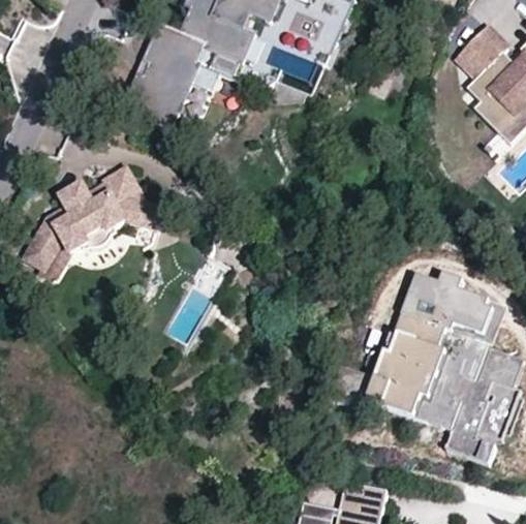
[(189,0),(187,5),(193,7),(182,32),(160,23),(144,60),(151,63),(145,76),(138,73),(124,105),(173,127),(179,113),(182,114),(185,105),(183,104),(191,84),(200,64),(196,63),(203,48),(219,55),(214,65),(265,89),(278,79),(283,69),(266,61),(274,43),(319,64),(330,40),(333,41),(351,0),(189,0)]
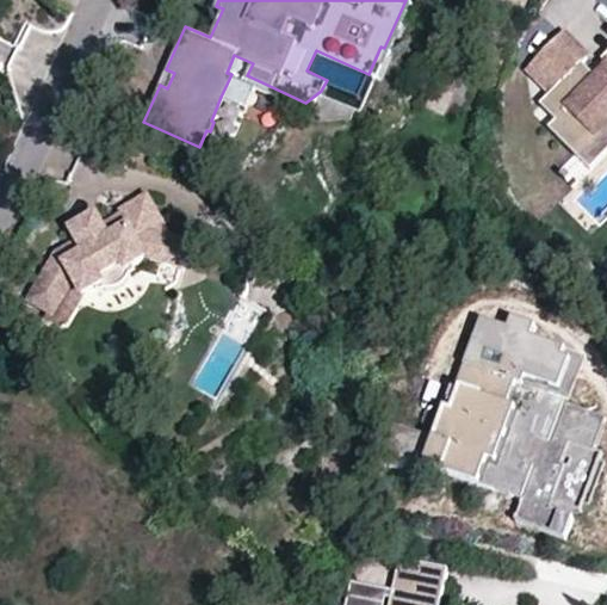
[(412,2),(406,0),(384,48),(390,51),(412,2)]
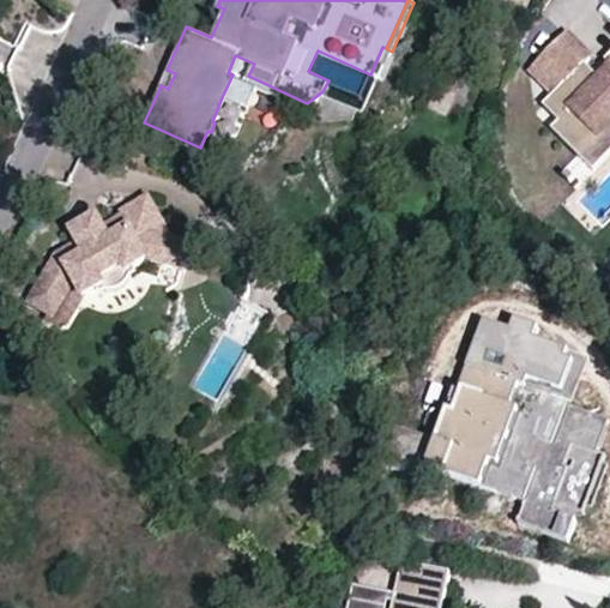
[(609,62),(599,74),(584,59),(589,54),(562,28),(530,61),(554,86),(548,92),(563,109),(557,115),(550,122),(577,150),(609,115),(609,62)]
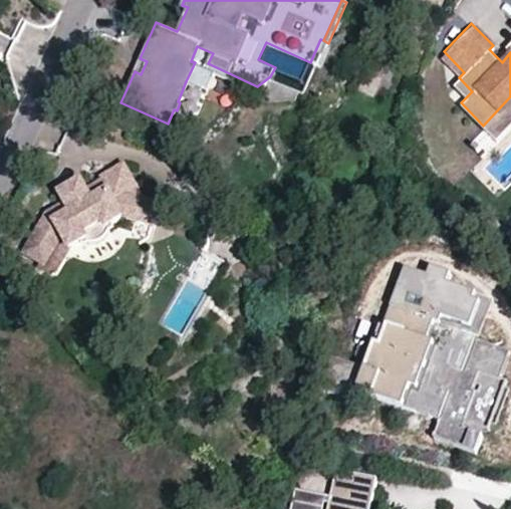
[(318,66),(328,43),(323,40),(320,39),(310,62),(314,64),(318,66)]
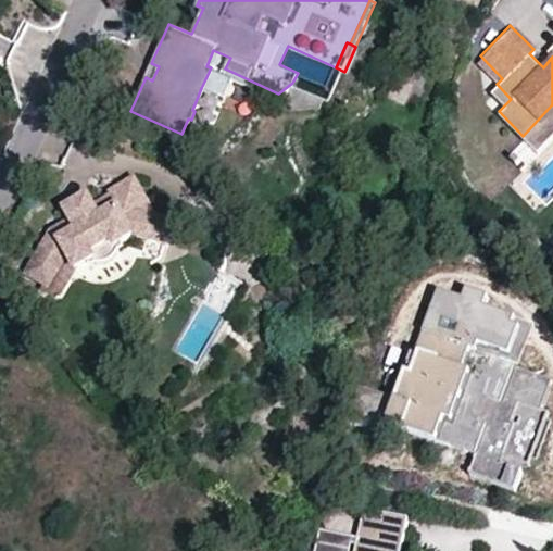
[(222,98),(231,77),(211,67),(201,88),(222,98)]
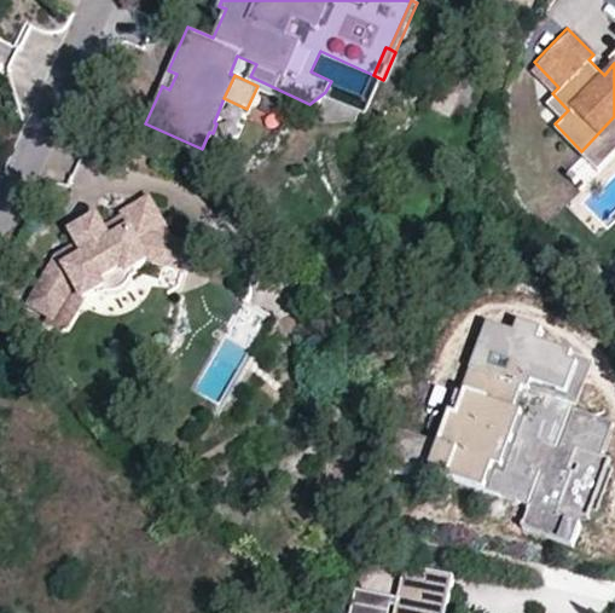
[(568,110),(552,93),(546,100),(562,116),(568,110)]
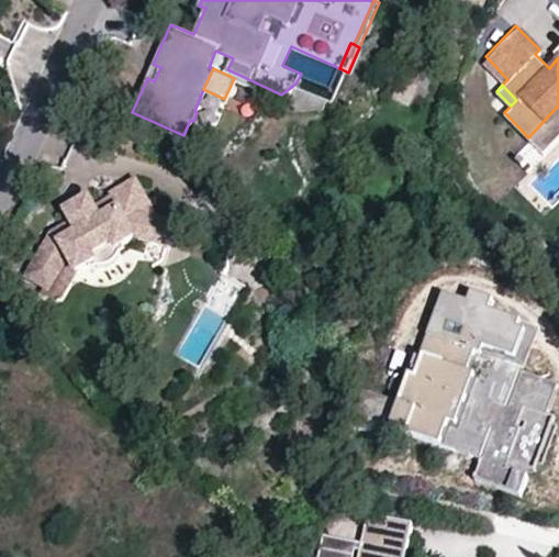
[(558,106),(528,137),(543,153),(558,136),(558,106)]
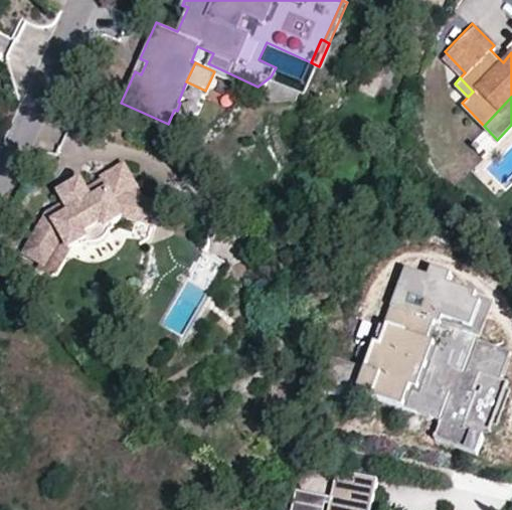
[(46,209),(24,246),(44,259),(58,236),(64,233),(70,242),(80,236),(87,233),(90,238),(98,238),(102,236),(106,233),(108,229),(105,223),(111,219),(122,214),(154,223),(159,202),(144,198),(124,161),(100,175),(101,178),(86,187),(82,182),(71,188),(61,194),(64,199),(46,209)]
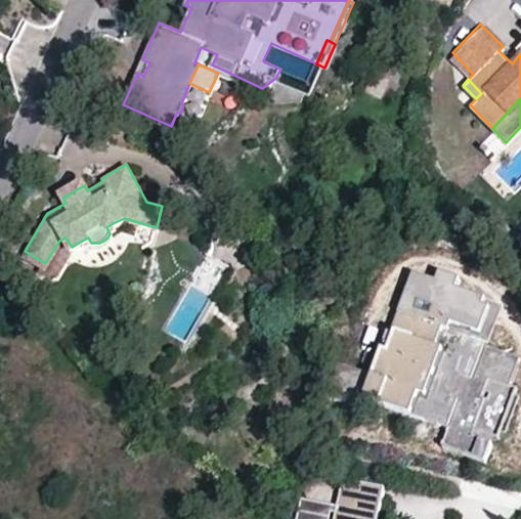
[(113,223),(106,227),(110,233),(116,229),(113,223)]
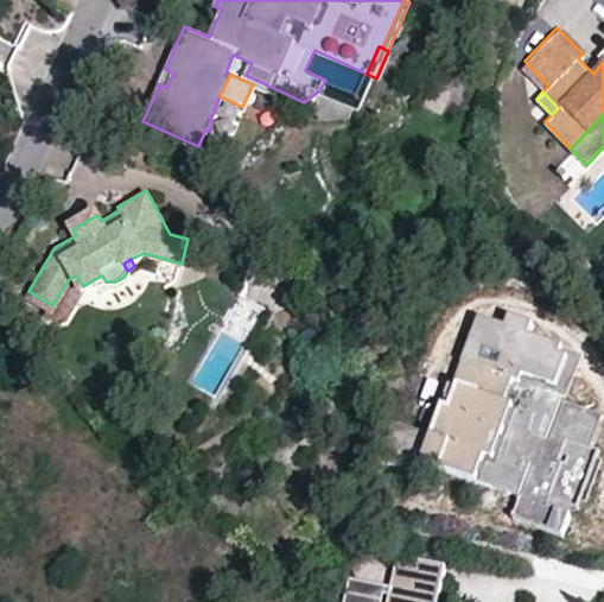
[(63,322),(83,286),(76,276),(69,279),(52,305),(44,321),(63,322)]
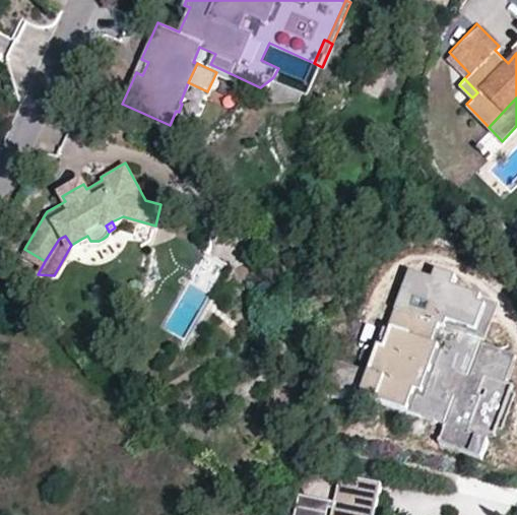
[(84,244),(90,241),(87,236),(81,239),(84,244)]
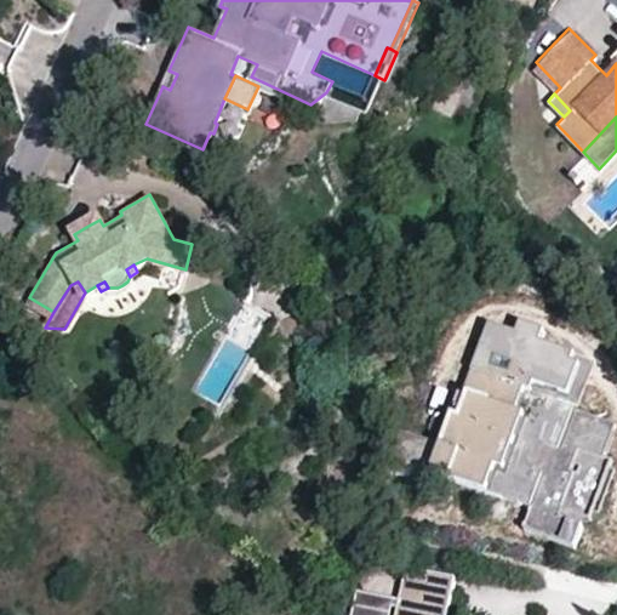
[(224,334),(250,348),(251,349),(272,317),(244,300),(224,334)]
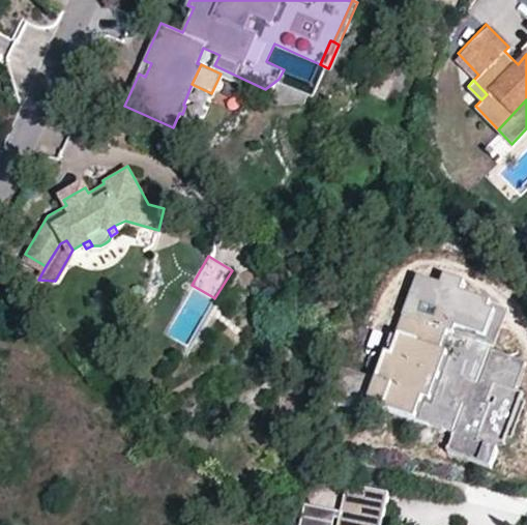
[(489,344),(482,342),(497,301),(460,288),(463,279),(443,271),(439,281),(416,272),(396,330),(394,331),(399,333),(391,353),(385,351),(385,352),(376,376),(341,365),(328,398),(363,411),(368,400),(451,430),(445,447),(489,463),(498,437),(477,429),(489,400),(485,399),(492,379),(514,387),(520,371),(525,357),(489,344)]
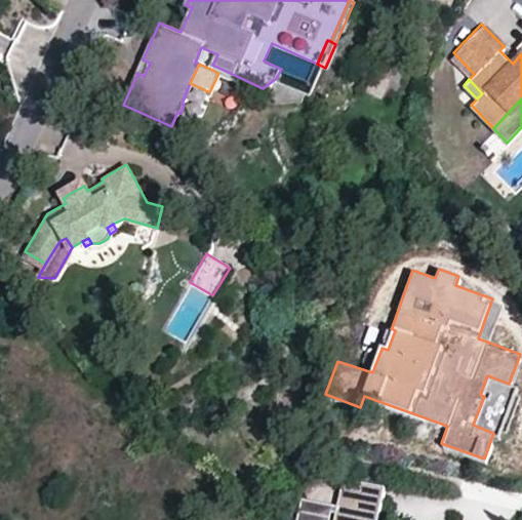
[(498,301),(492,298),(478,338),(484,341),(498,301)]
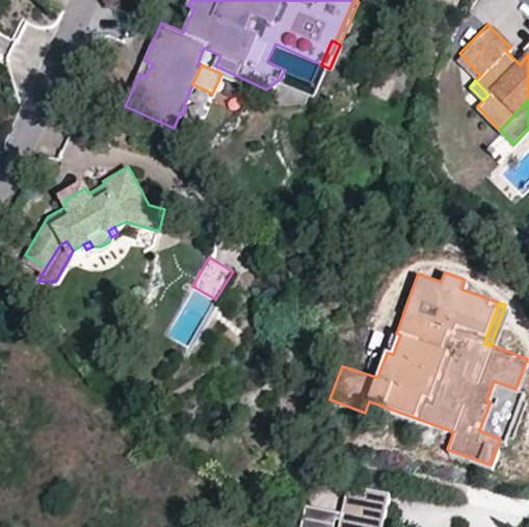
[(400,335),(396,333),(397,332),(391,330),(382,352),(387,353),(387,352),(393,354),(400,335)]
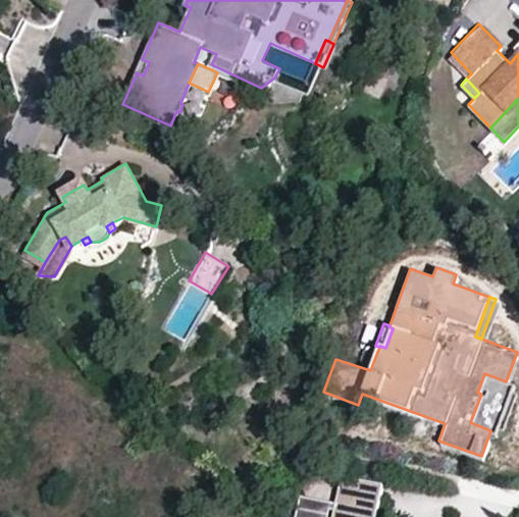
[(374,516),(382,483),(341,473),(334,502),(330,516),(374,516)]
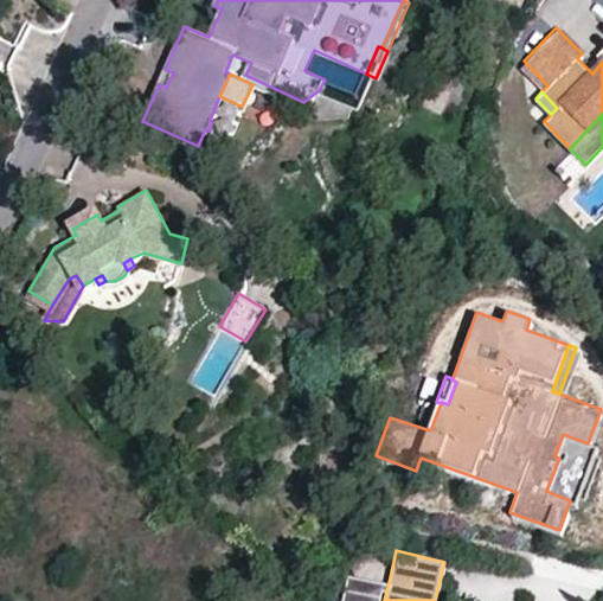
[(384,600),(389,583),(347,574),(340,600),(384,600)]
